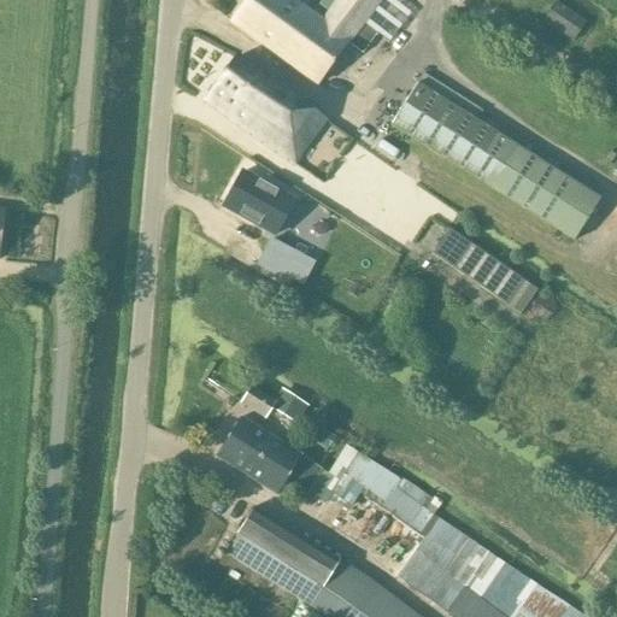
[(291,0),(247,0),(231,22),(317,86),(348,45),(362,56),(377,35),(363,24),(381,0),(323,0),(319,5),(330,13),(322,23),(291,0)]
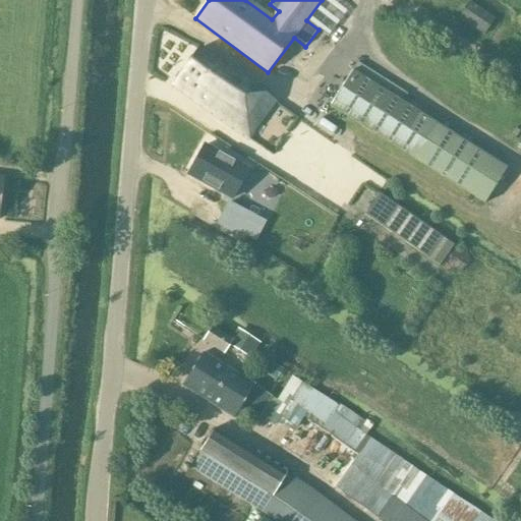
[(458,18),(484,36),(495,19),(469,2),(458,18)]
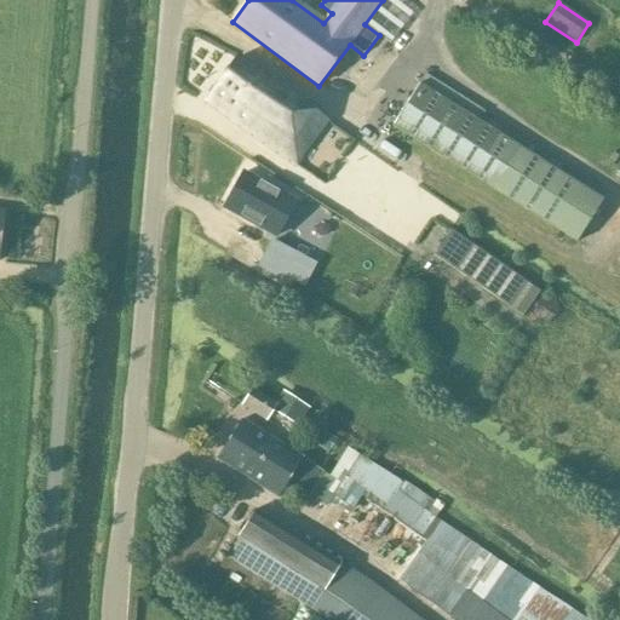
[(239,57),(206,102),(296,167),(328,124),(239,57)]
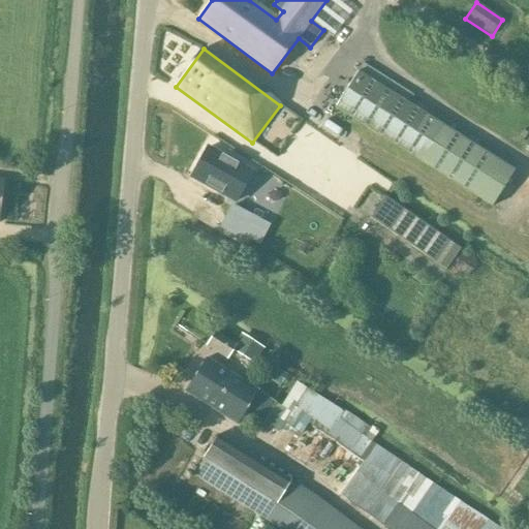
[(496,201),(517,166),(356,71),(336,106),(496,201)]
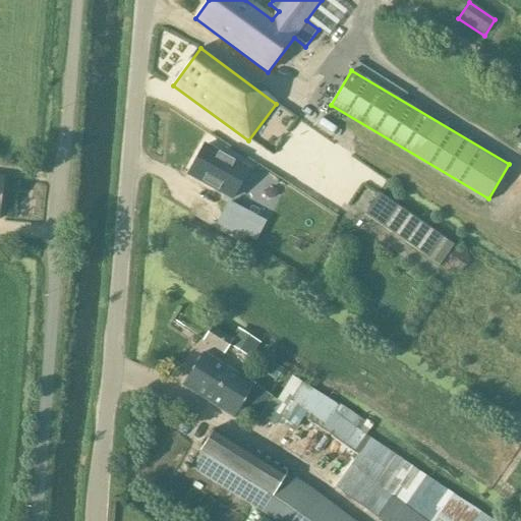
[(205,147),(188,175),(231,198),(247,170),(205,147)]
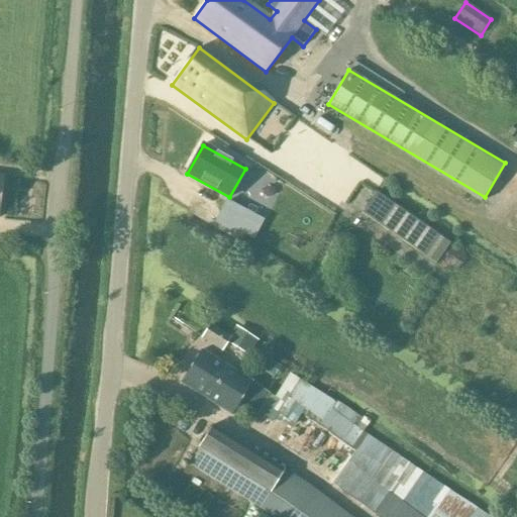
[(436,265),(449,244),(375,195),(360,215),(436,265)]
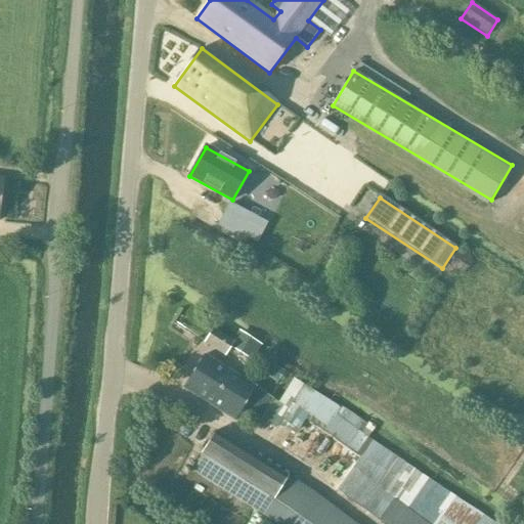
[(239,209),(227,231),(236,236),(238,233),(257,243),(267,224),(239,209)]
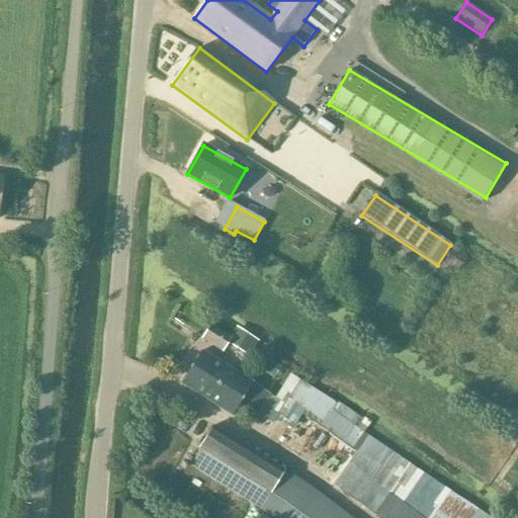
[(223,352),(231,338),(210,325),(201,339),(223,352)]
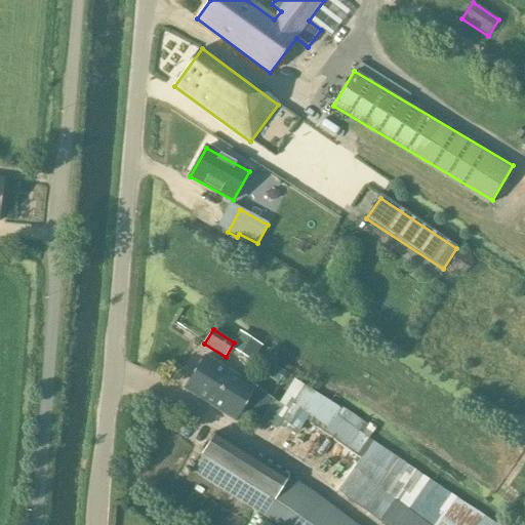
[(248,339),(245,344),(239,353),(251,361),(260,347),(260,346),(248,338),(248,339)]
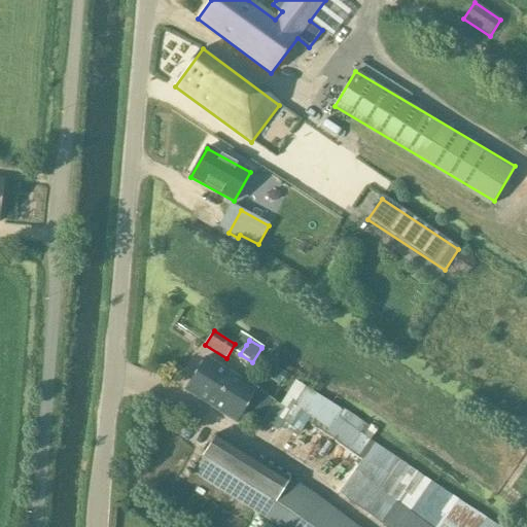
[(205,357),(183,391),(236,424),(244,412),(261,422),(275,401),(205,357)]
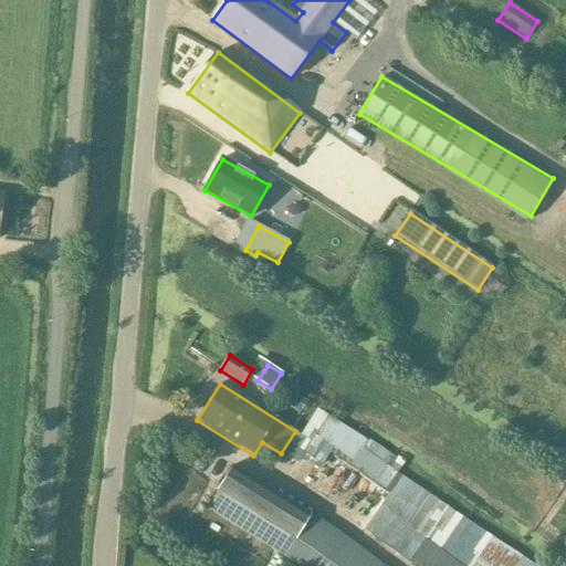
[(327,417),(315,437),(333,449),(329,454),(373,483),(388,493),(364,530),(412,565),(534,565),(398,472),(405,462),(398,458),(391,468),(385,464),(390,456),(368,440),(366,442),(365,441),(356,436),(327,417)]
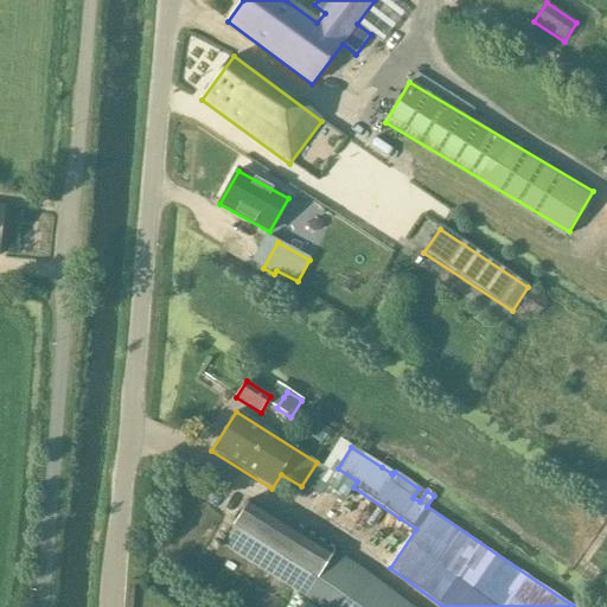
[(410,606),(363,570),(334,553),(249,499),(232,526),(221,545),(321,606),(410,606)]
